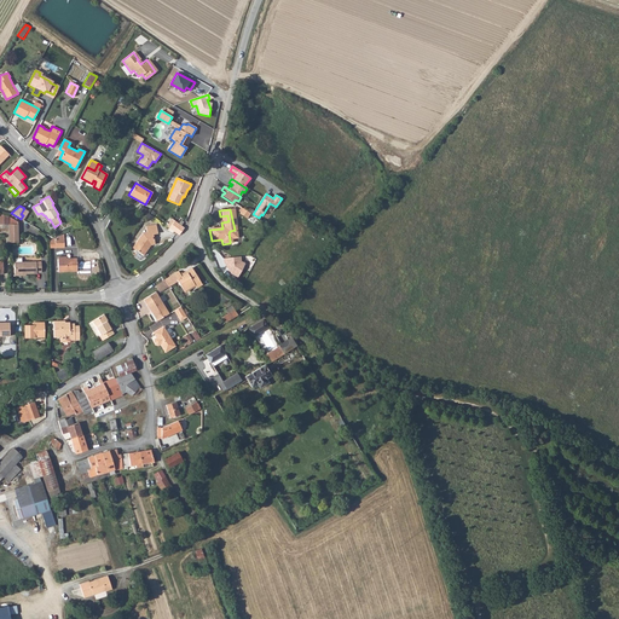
[(42,223),(48,220),(45,215),(44,215),(41,213),(38,214),(42,223)]
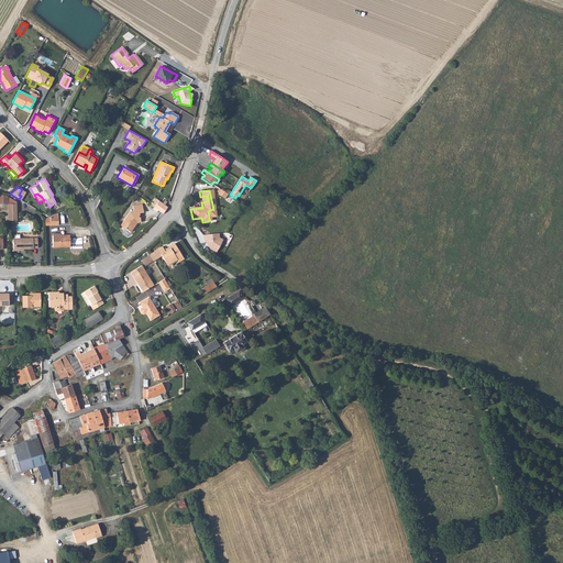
[(7,203),(8,219),(15,219),(17,201),(7,196),(7,203)]
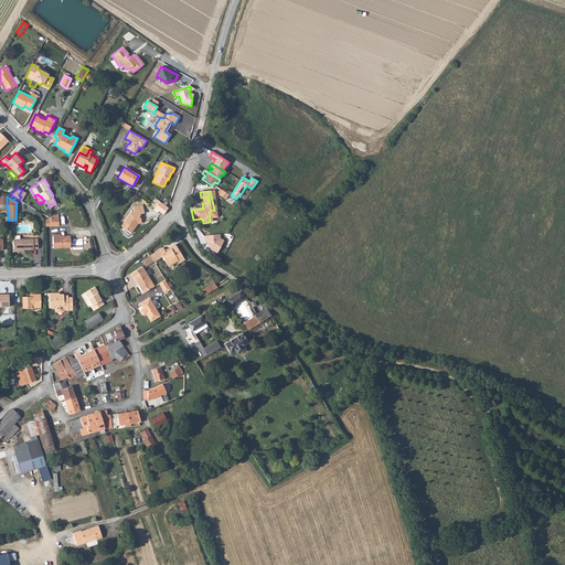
[(153,208),(163,214),(168,208),(167,206),(162,203),(160,202),(159,201),(153,208)]
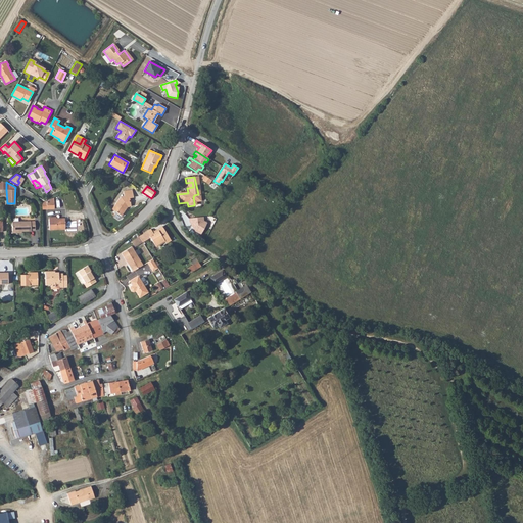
[(126,193),(126,190),(122,190),(123,195),(119,196),(110,208),(120,216),(126,206),(129,206),(128,197),(132,197),(131,192),(126,193)]
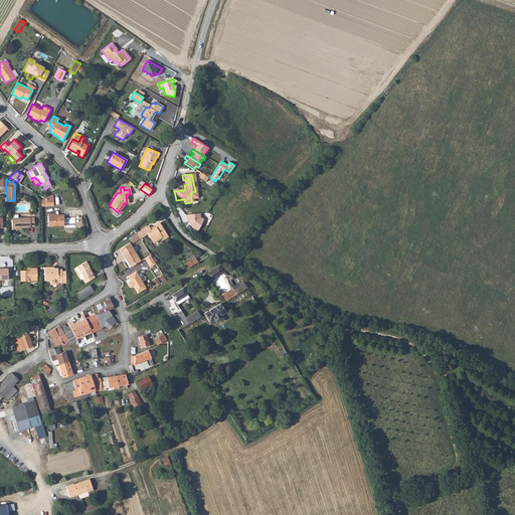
[(200,213),(186,214),(186,219),(187,219),(189,222),(192,226),(192,227),(198,231),(204,219),(200,217),(200,213)]
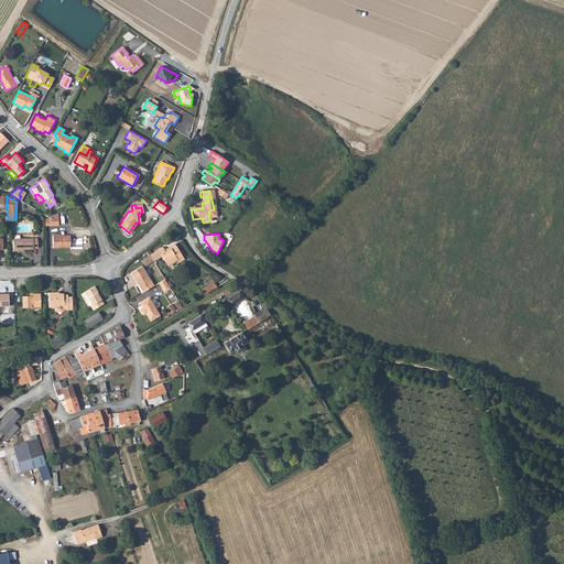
[(53,248),(69,248),(69,250),(79,250),(78,238),(69,238),(69,235),(60,235),(53,235),(53,248)]
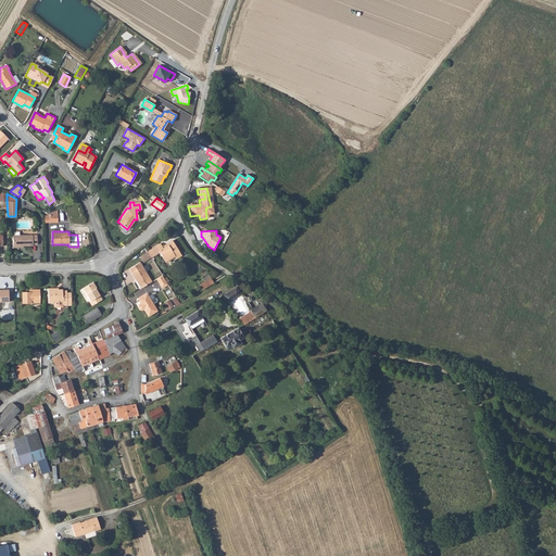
[(13,235),(13,247),(23,247),(23,245),(33,245),(33,244),(37,244),(37,235),(20,235),(14,235),(13,235)]
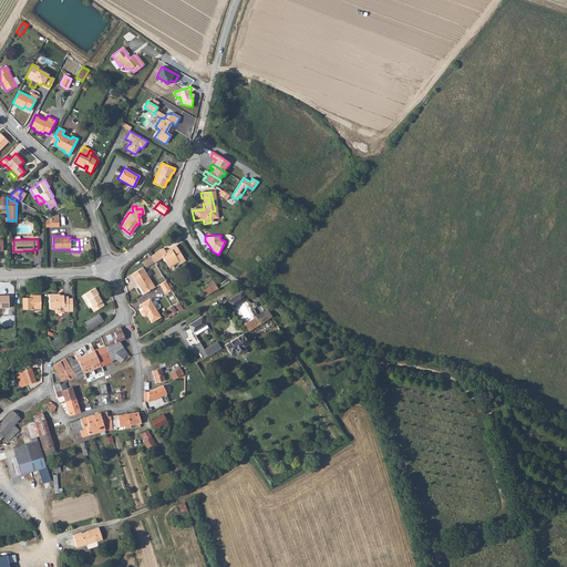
[(162,248),(150,255),(153,261),(161,257),(167,267),(177,261),(178,264),(184,260),(174,245),(169,248),(169,249),(164,253),(162,248)]
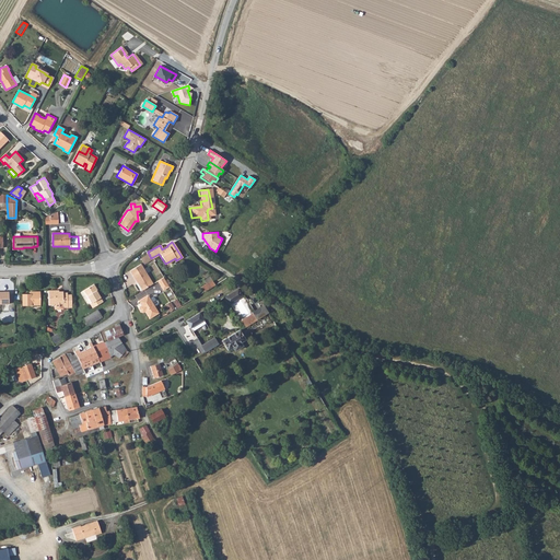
[(129,270),(141,290),(152,283),(139,264),(129,270)]
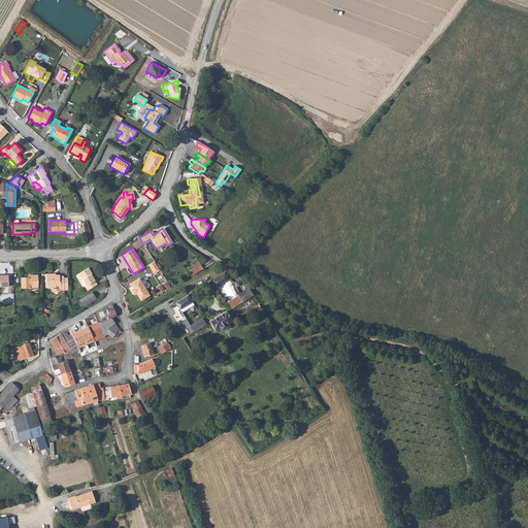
[(158,270),(157,267),(159,266),(157,263),(155,264),(153,261),(147,264),(153,273),(158,270)]
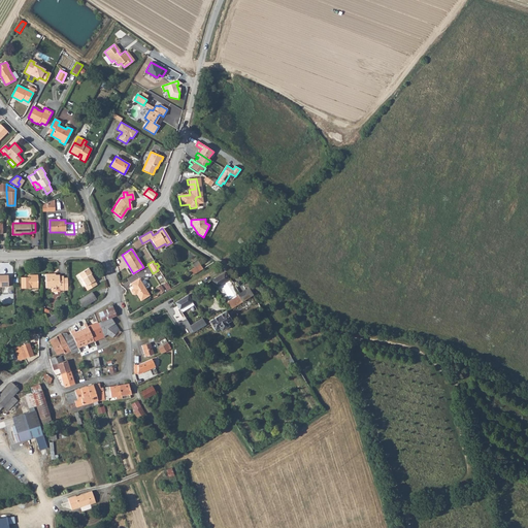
[(192,274),(201,268),(199,264),(189,270),(192,274)]
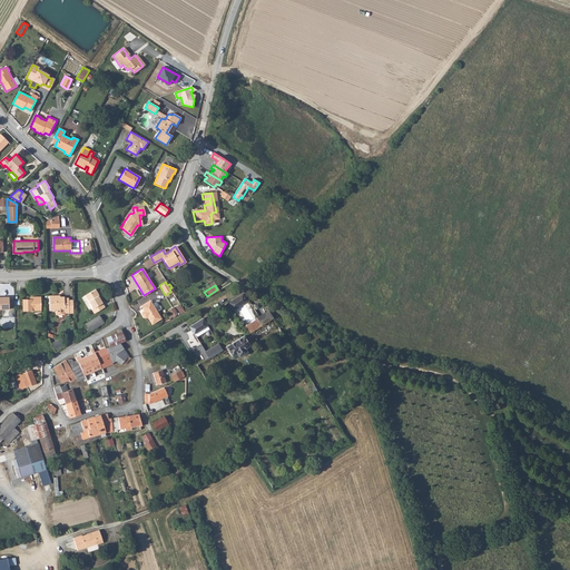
[(90,307),(94,312),(102,306),(97,295),(98,294),(95,288),(81,296),(88,308),(90,307)]
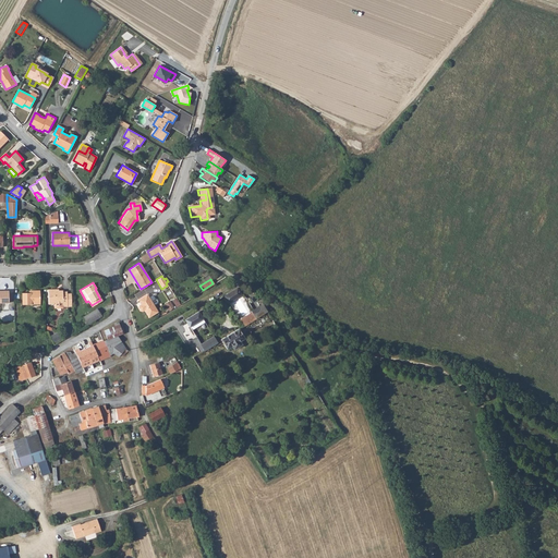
[(242,295),(237,287),(221,295),(227,303),(242,295)]
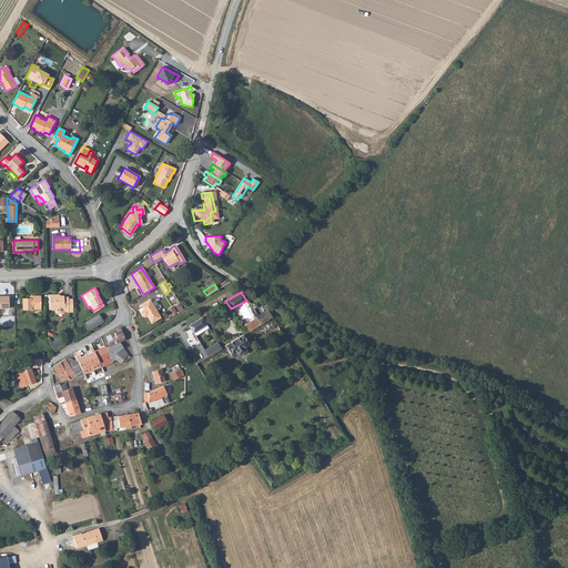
[(63,311),(68,311),(73,311),(73,298),(68,297),(68,296),(63,296),(63,294),(57,295),(57,293),(49,294),(49,310),(54,310),(54,313),(63,313),(63,311)]
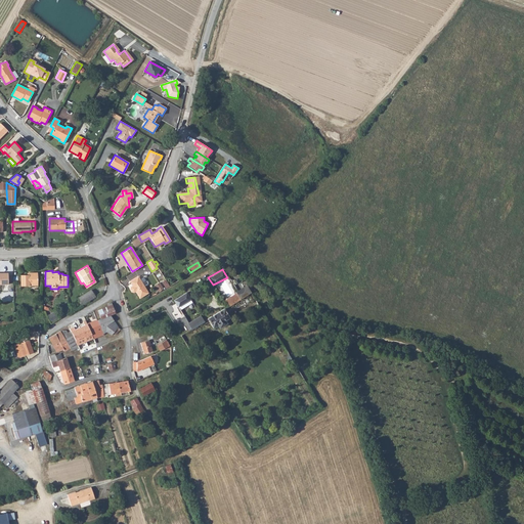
[(30,285),(36,285),(36,272),(27,272),(27,274),(19,274),(19,286),(29,286),(30,285)]
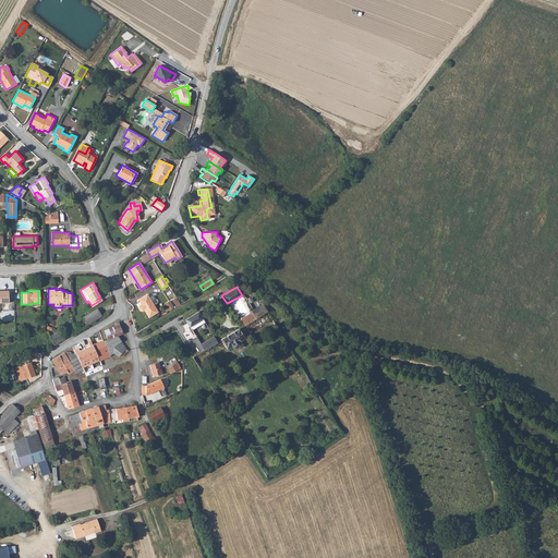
[(157,312),(147,296),(145,299),(143,295),(136,300),(137,303),(140,302),(141,304),(140,304),(137,305),(136,307),(138,311),(141,312),(143,311),(147,317),(157,312)]
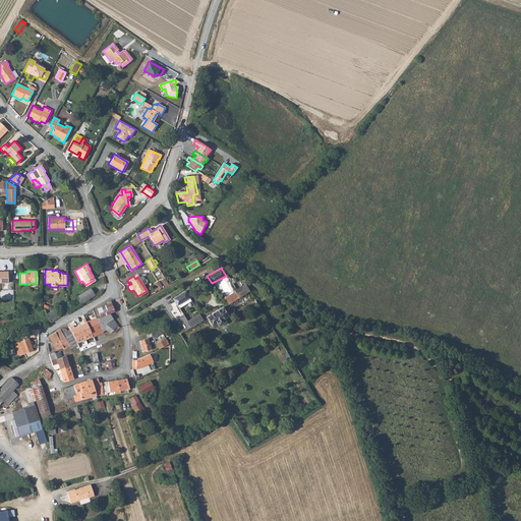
[(158,289),(163,287),(160,280),(155,283),(158,289)]
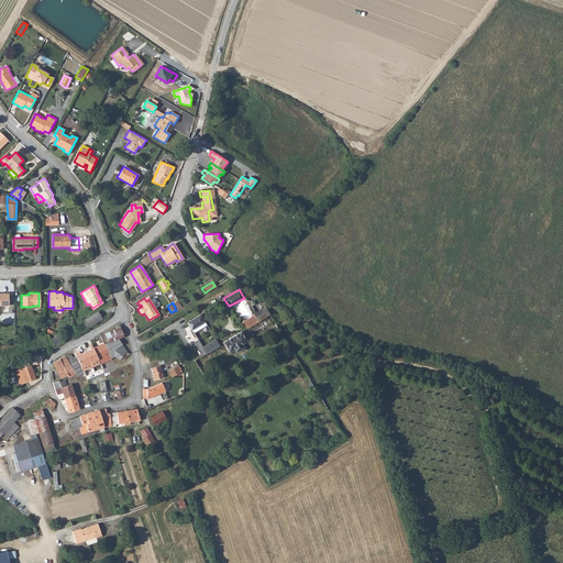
[(244,329),(268,313),(264,307),(253,313),(241,322),(244,329)]
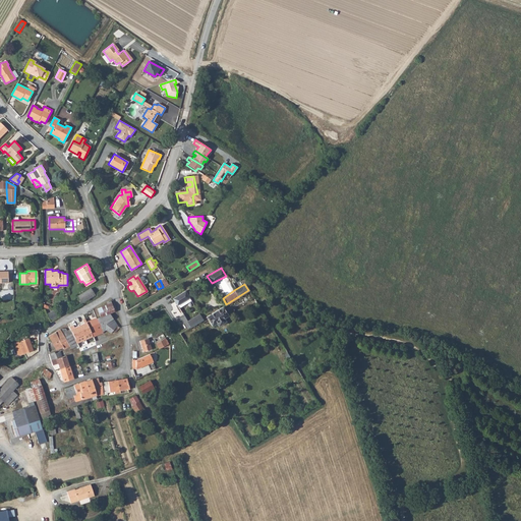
[(77,295),(80,302),(93,295),(89,288),(77,295)]
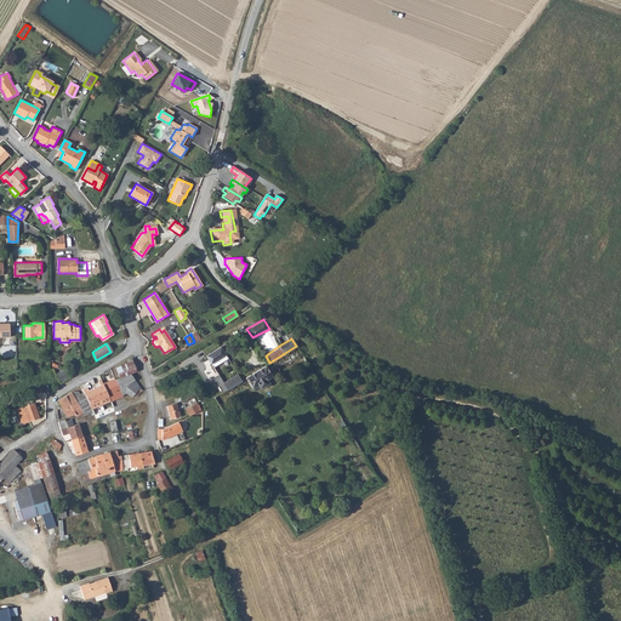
[(226,354),(220,346),(205,354),(210,363),(226,354)]
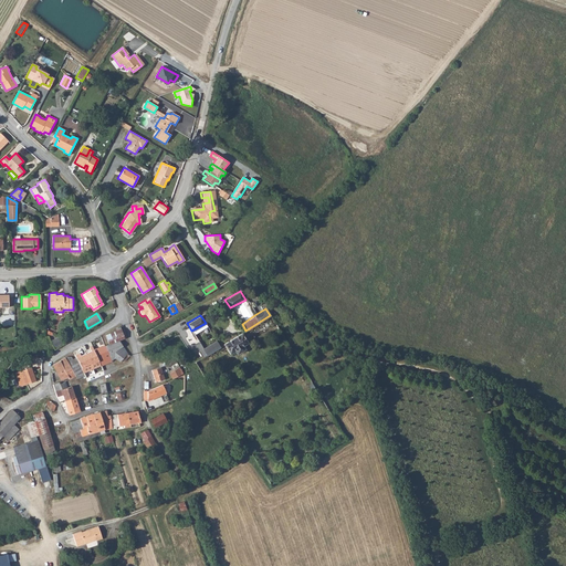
[(107,344),(118,341),(123,338),(119,328),(104,334),(107,344)]
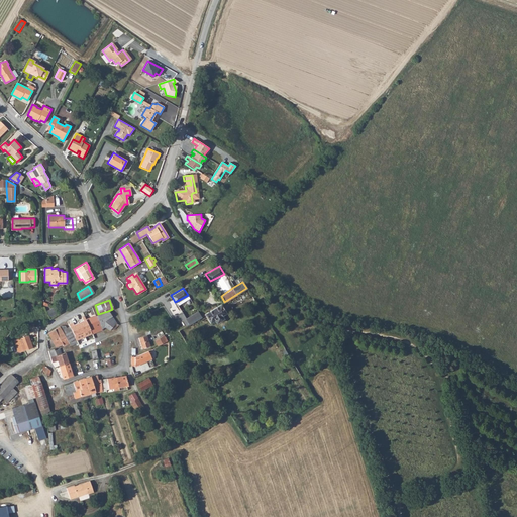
[(204,314),(204,315),(209,323),(213,320),(215,323),(222,319),(221,316),(225,313),(220,304),(204,314)]
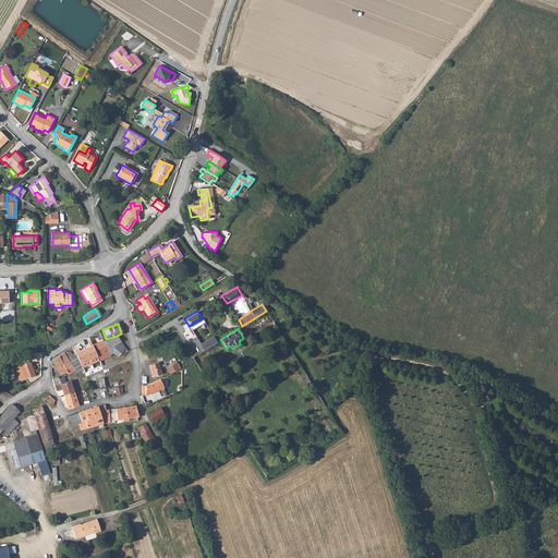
[(55,342),(62,338),(59,331),(51,335),(55,342)]
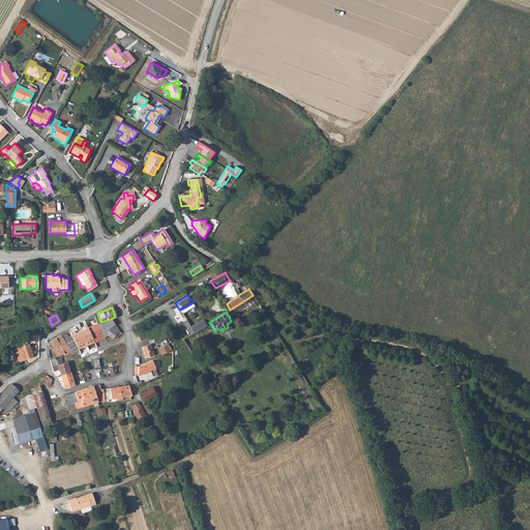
[(100,322),(97,323),(102,337),(107,335),(111,339),(113,336),(116,337),(120,333),(116,326),(111,319),(100,322)]
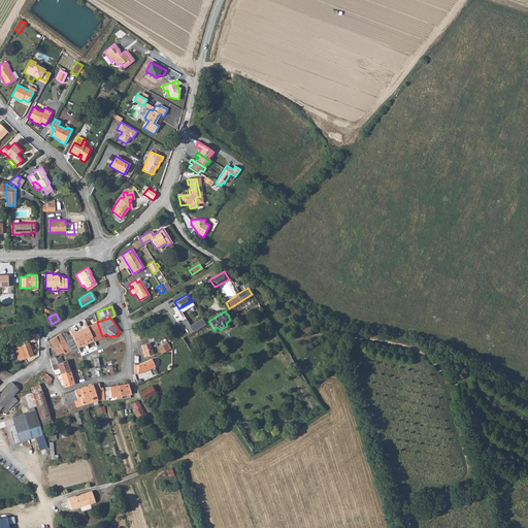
[(204,324),(201,318),(189,325),(185,318),(179,322),(188,335),(204,324)]
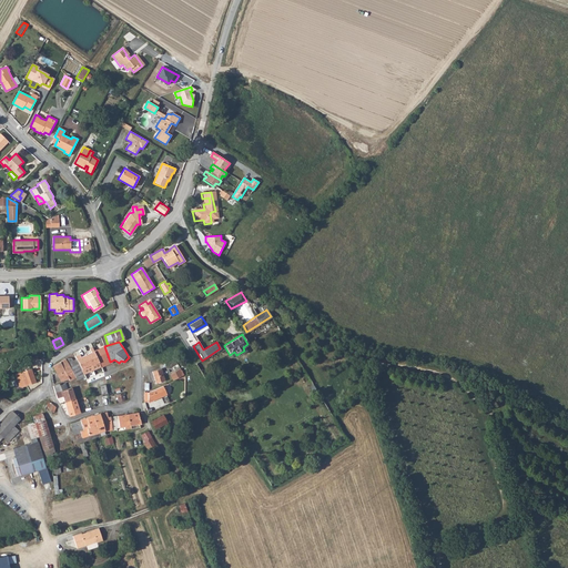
[(104,346),(93,351),(100,366),(110,362),(104,346)]
